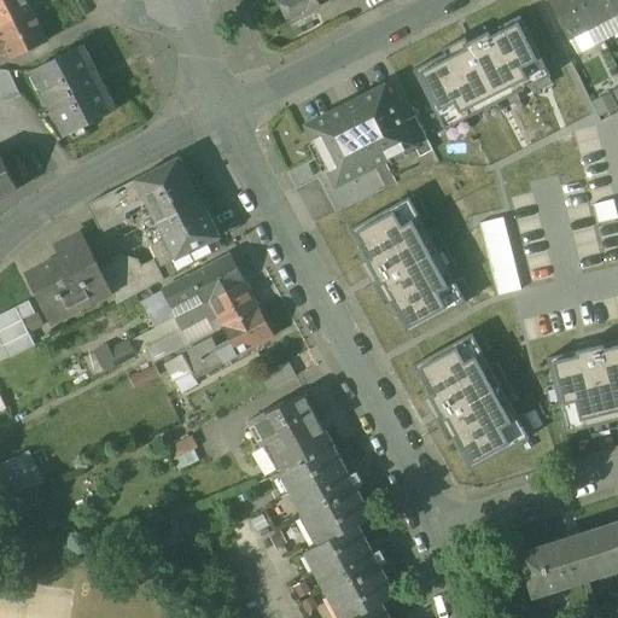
[(28,0),(0,0),(0,28),(34,12),(28,0)]
